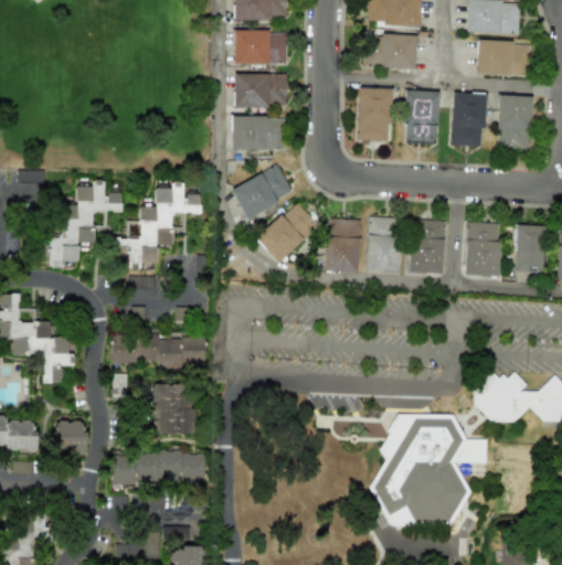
[(286,0),(234,0),(234,19),(286,20),(286,0)]
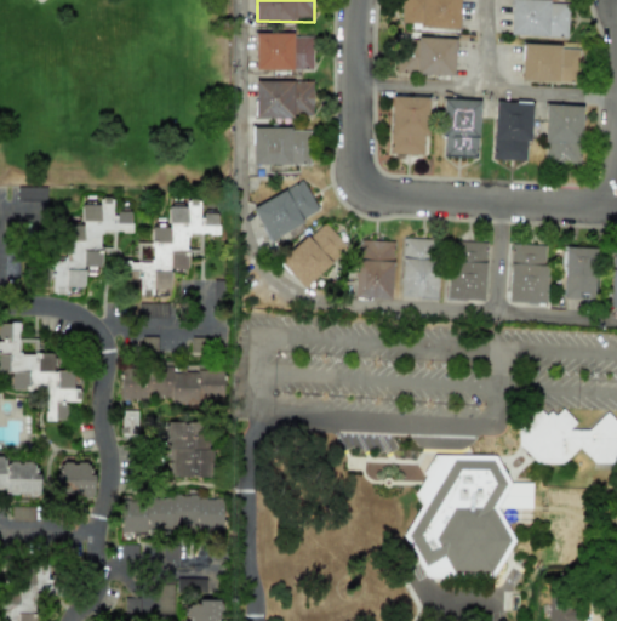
[(461,28),(462,0),(405,0),(404,26),(461,28)]
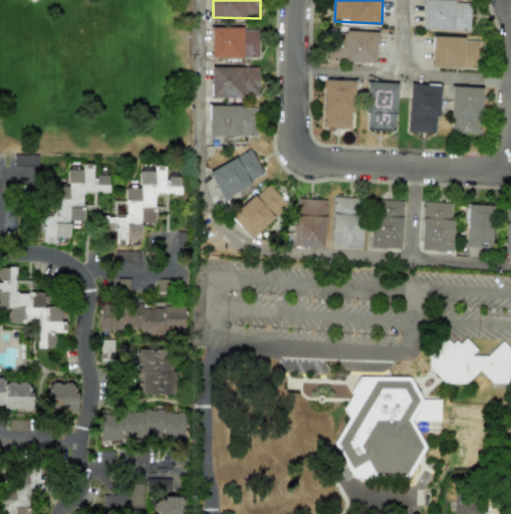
[(472,31),(473,0),(458,0),(425,0),(424,29),(472,31)]
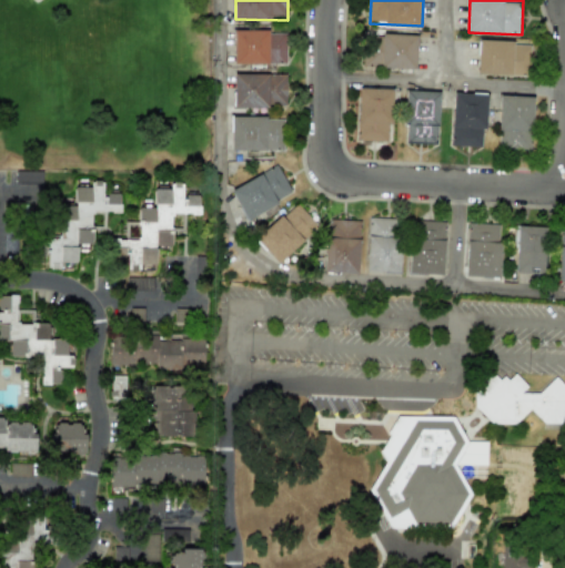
[(289,64),(289,31),(235,31),(235,63),(289,64)]
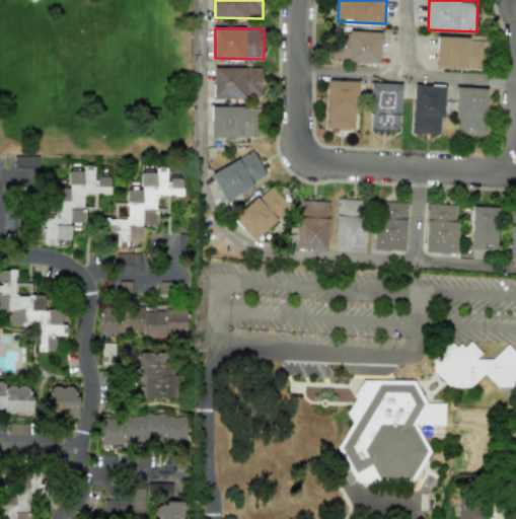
[(382,32),(336,31),(335,61),(381,63),(382,32)]
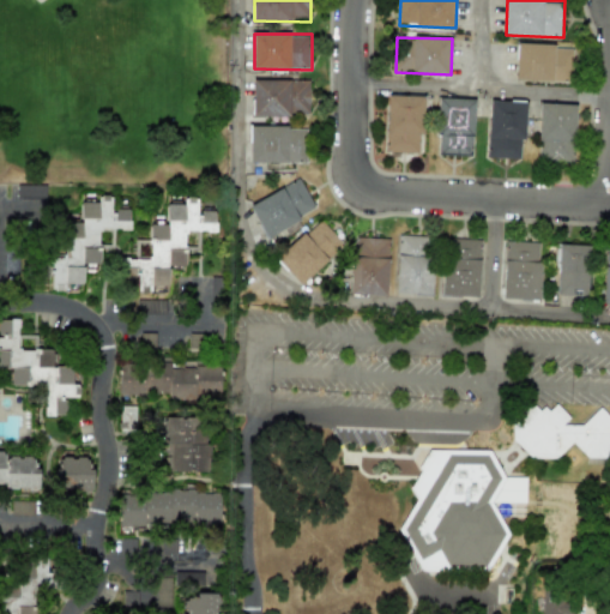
[(575,82),(575,46),(518,44),(518,80),(575,82)]
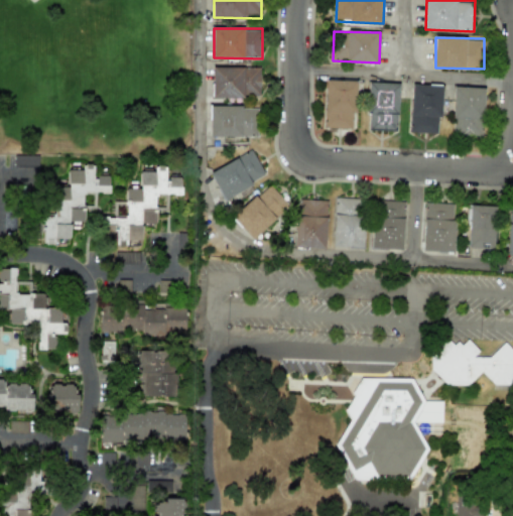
[(261,68),(214,68),(214,97),(261,97),(261,68)]
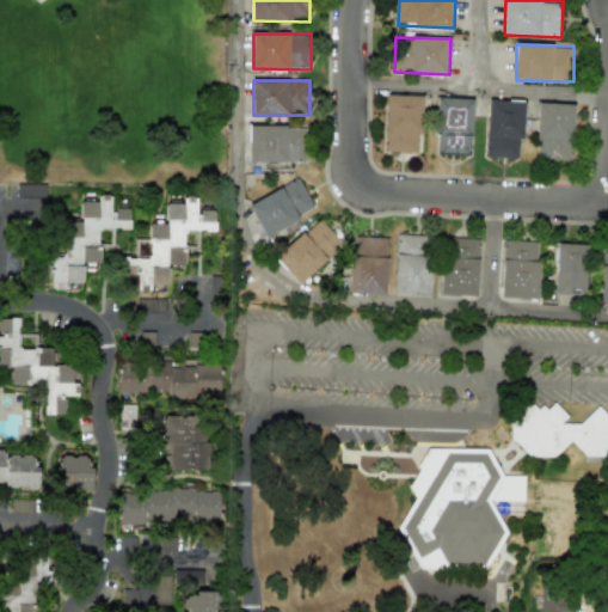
[(423,96),(387,95),(386,152),(422,153),(423,96)]
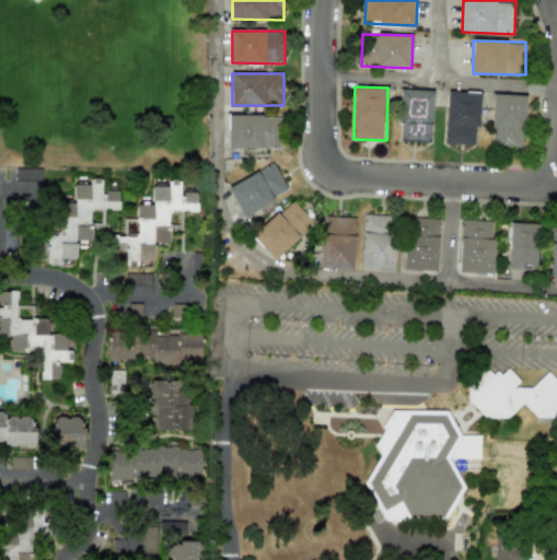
[(433,142),(434,90),(403,89),(401,141),(433,142)]
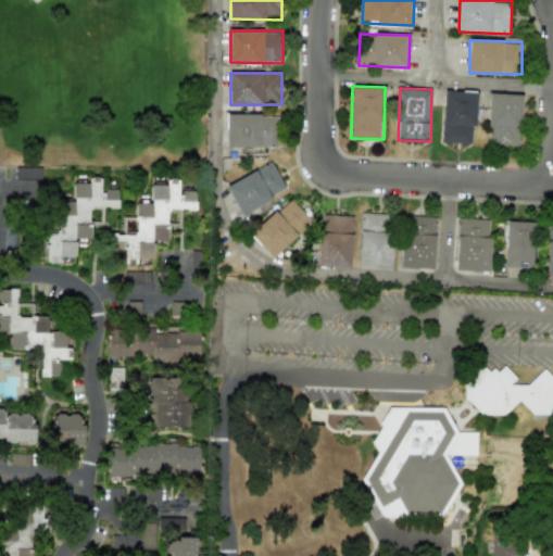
[(476,143),(478,91),(445,90),(443,142),(476,143)]
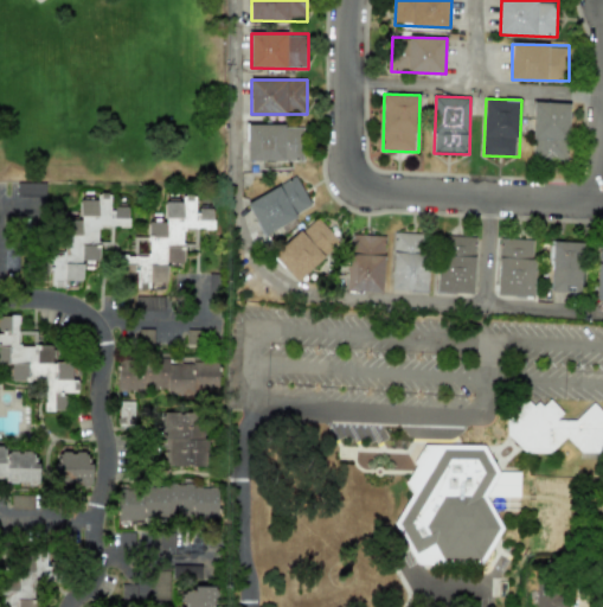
[(570,160),(571,103),(536,102),(534,159),(570,160)]
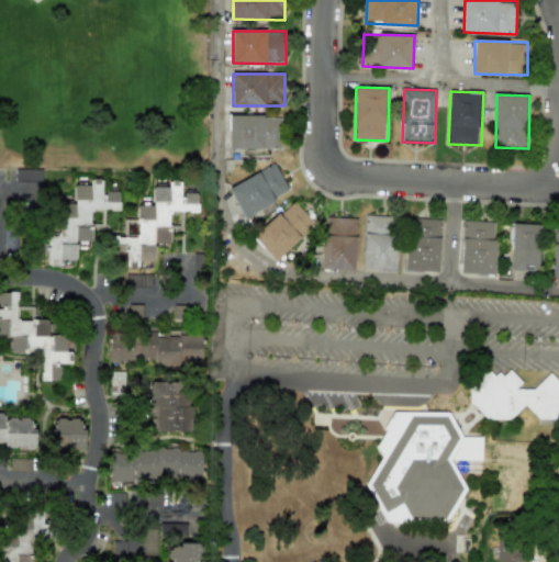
[(283,149),(283,116),(231,115),(230,148),(283,149)]
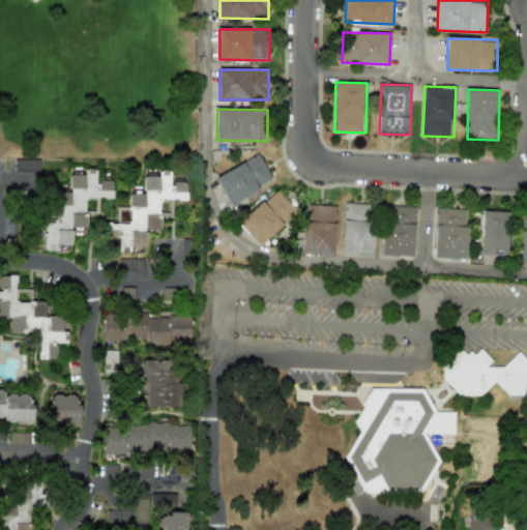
[(275,181),(260,153),(216,177),(231,205),(275,181)]
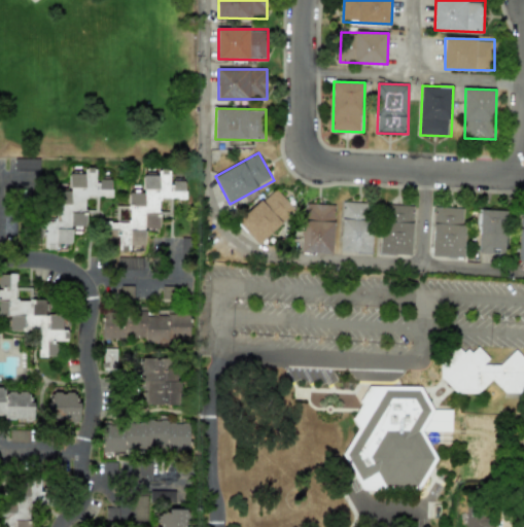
[(41,171),(41,159),(18,159),(18,170),(41,171)]
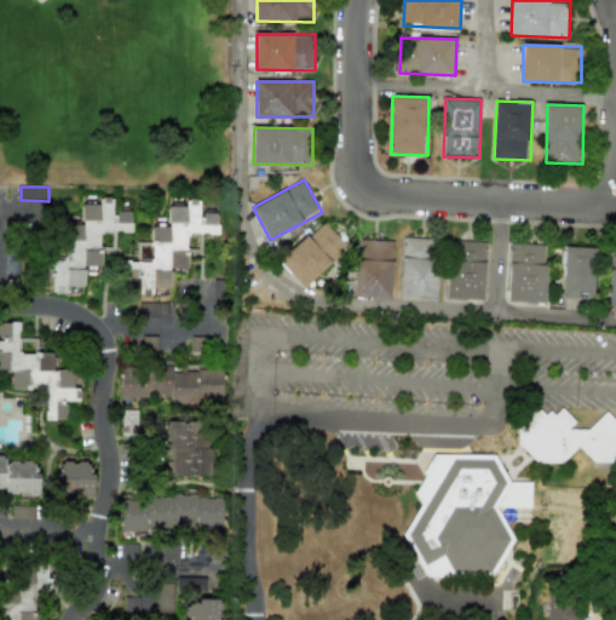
[(103,233),(133,233),(133,211),(114,211),(114,197),(102,197),(102,205),(84,205),(84,224),(67,224),(67,260),(53,260),(53,294),(68,294),(68,287),(86,287),(86,267),(103,267),(103,233)]
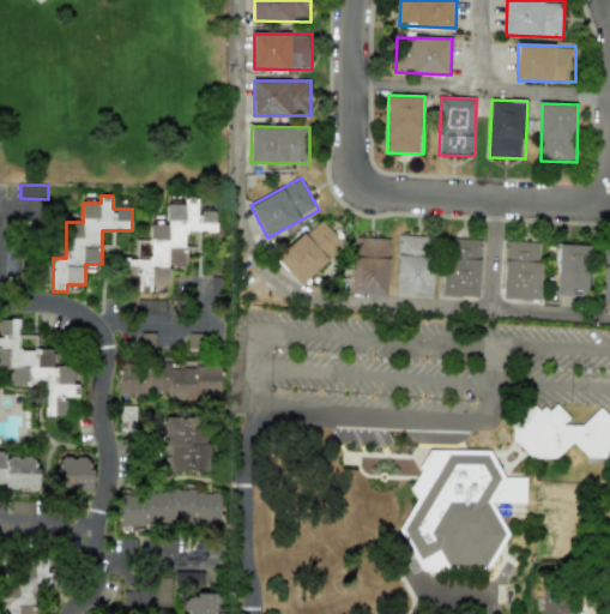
[(217,232),(217,210),(199,211),(199,198),(187,198),(187,204),(168,204),(168,224),(151,224),(152,258),(121,259),(122,284),(171,283),(170,266),(187,266),(187,232),(217,232)]
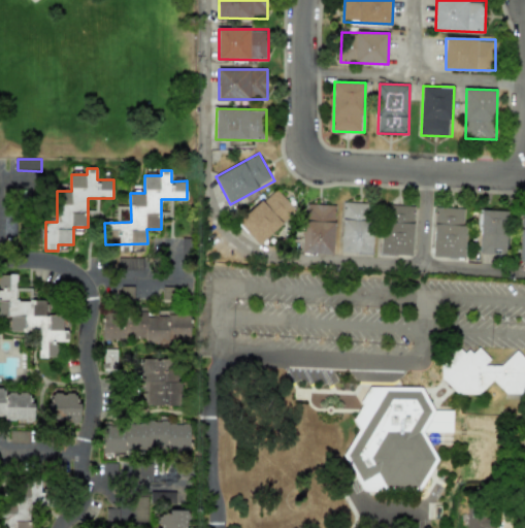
[(239,222),(260,245),(297,211),(276,188),(239,222)]
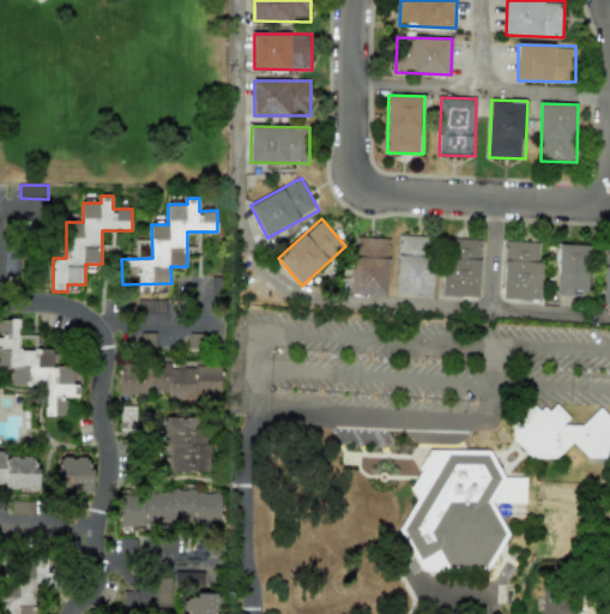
[(435,236),(399,236),(398,295),(434,296),(435,236)]
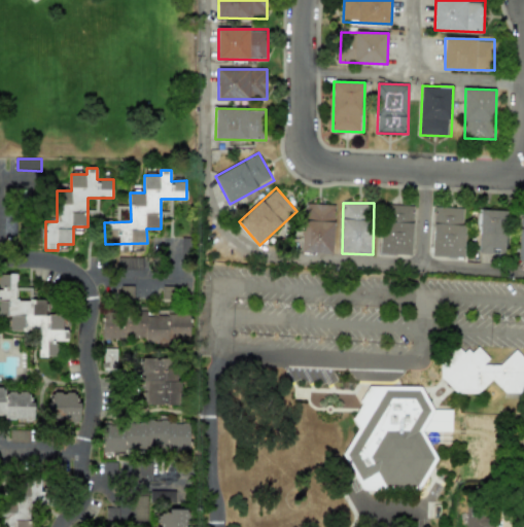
[(337,205),(305,204),(304,252),(335,253),(337,205)]
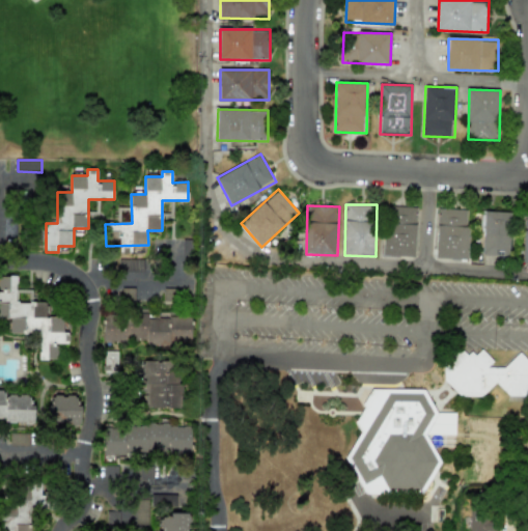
[(418,206),(386,206),(385,256),(416,257),(418,206)]
